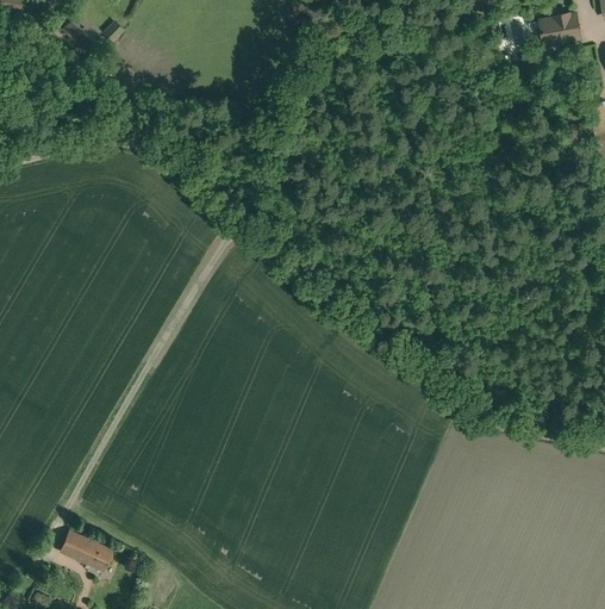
[(29,0),(0,0),(0,12),(26,17),(29,0)]
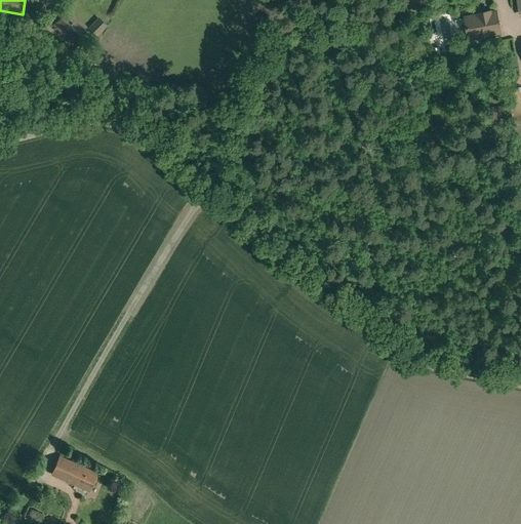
[(90,28),(74,10),(70,13),(66,9),(62,14),(66,18),(58,25),(76,42),(90,28)]
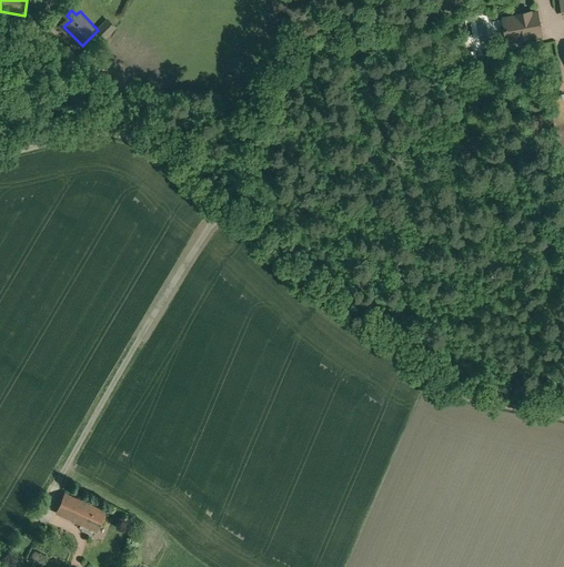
[(533,12),(501,18),(503,30),(535,24),(533,12)]
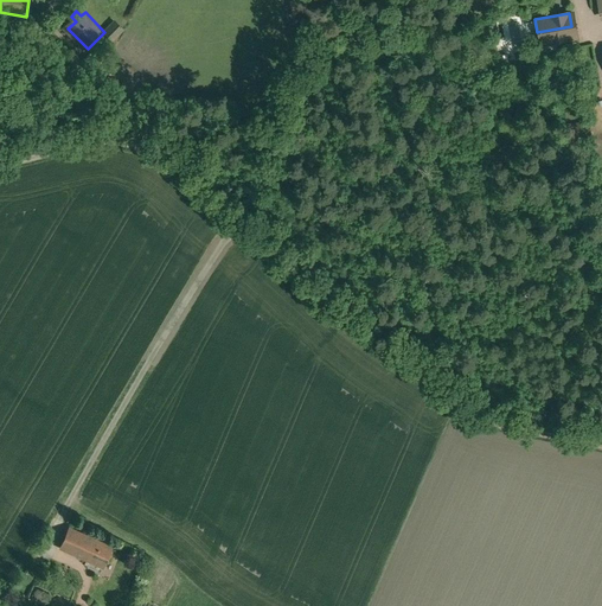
[(508,39),(500,40),(504,63),(519,62),(518,52),(529,51),(527,45),(522,45),(520,34),(525,34),(524,29),(517,30),(516,19),(501,21),(503,31),(507,30),(508,39)]
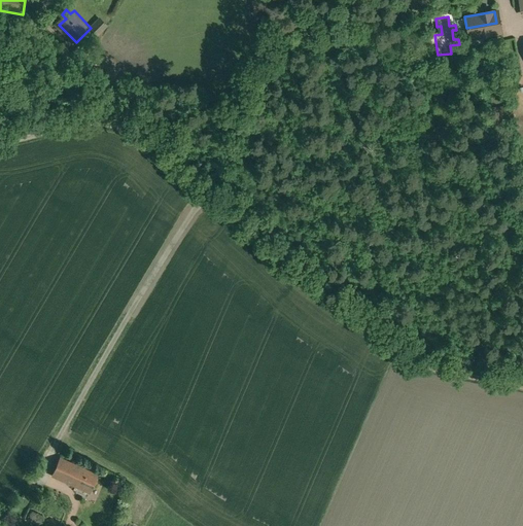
[(105,23),(94,33),(98,38),(110,28),(105,23)]
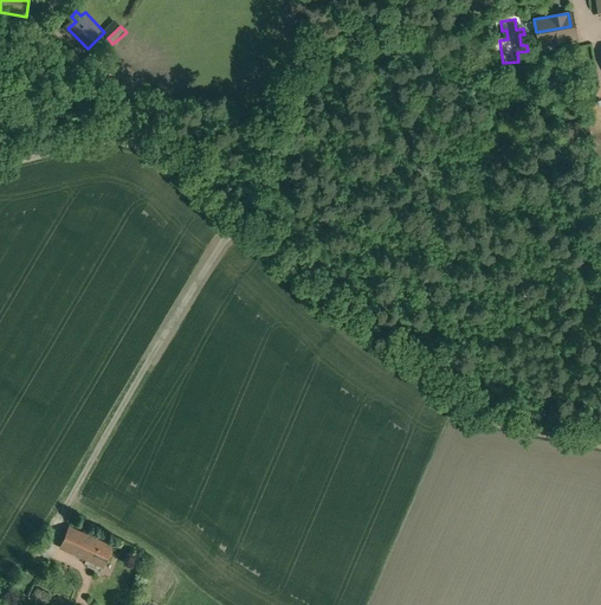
[(99,541),(75,529),(66,547),(91,558),(99,541)]
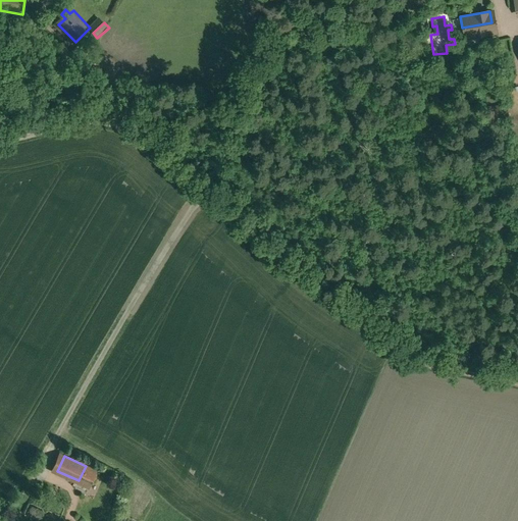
[(99,472),(86,466),(79,480),(93,487),(99,472)]
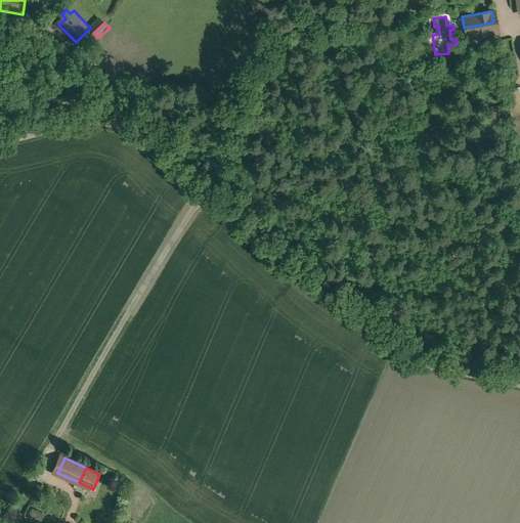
All buildings are outlined.
